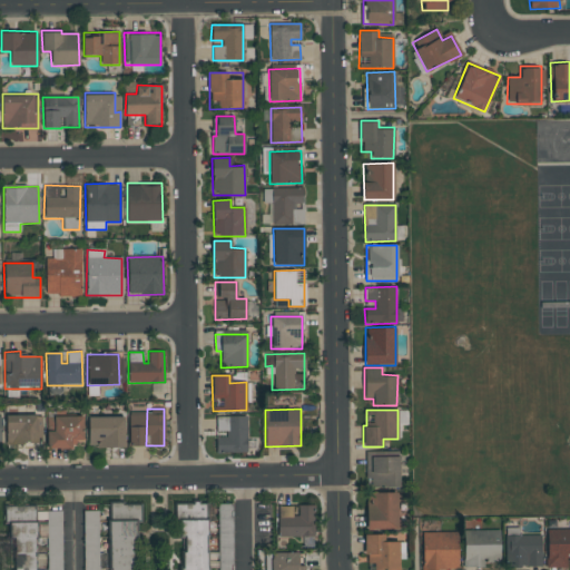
[(128,446),(144,446),(145,412),(129,412),(128,446)]
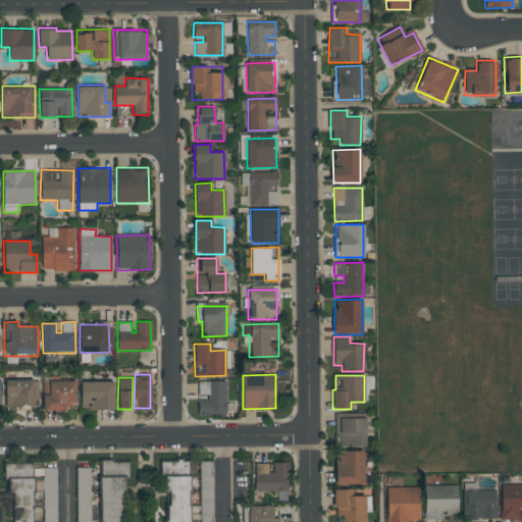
[(34,406),(34,378),(4,379),(5,407),(34,406)]
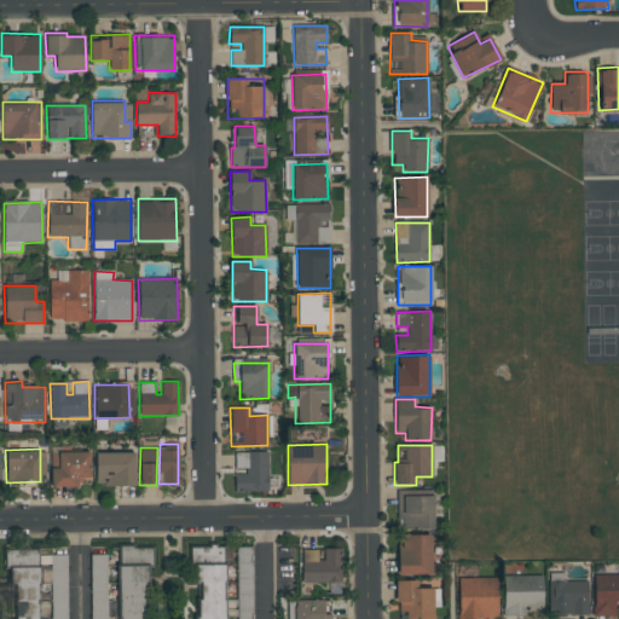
[(91,452),(52,451),(51,487),(77,487),(77,478),(90,478),(91,452)]
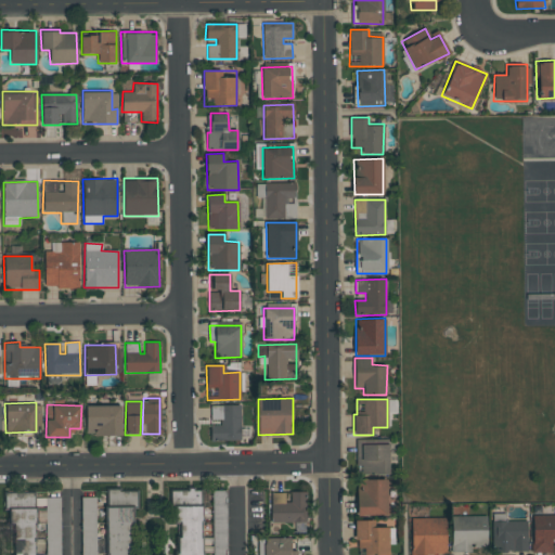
[(120,404),(86,405),(86,436),(121,435),(120,404)]
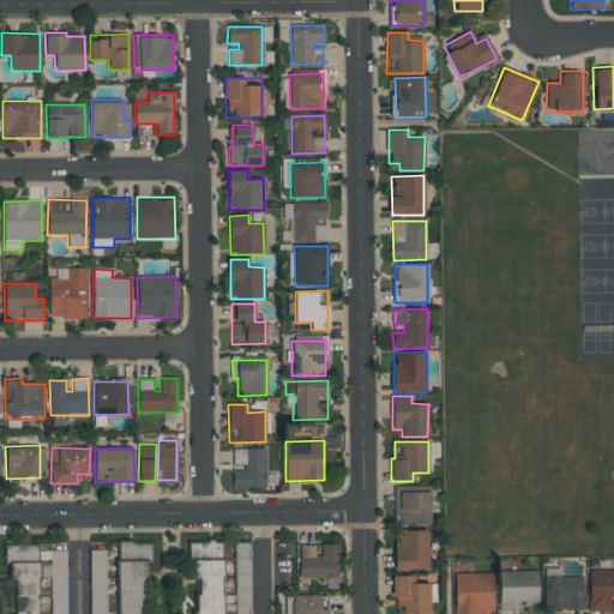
[(265,449),(233,449),(233,464),(242,464),(244,470),(233,470),(233,488),(266,487),(265,449)]
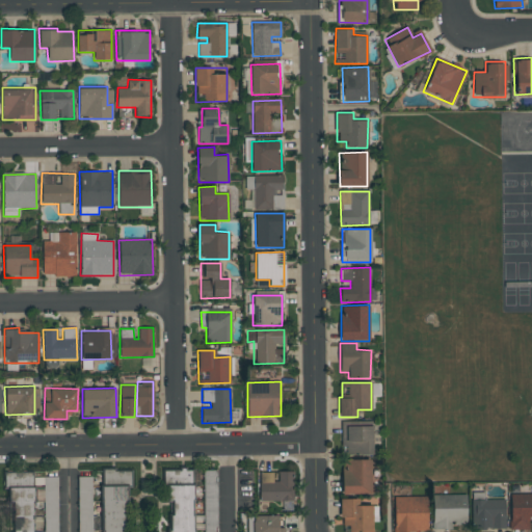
[(343,456),(373,455),(372,426),(349,426),(349,422),(342,422),(343,456)]
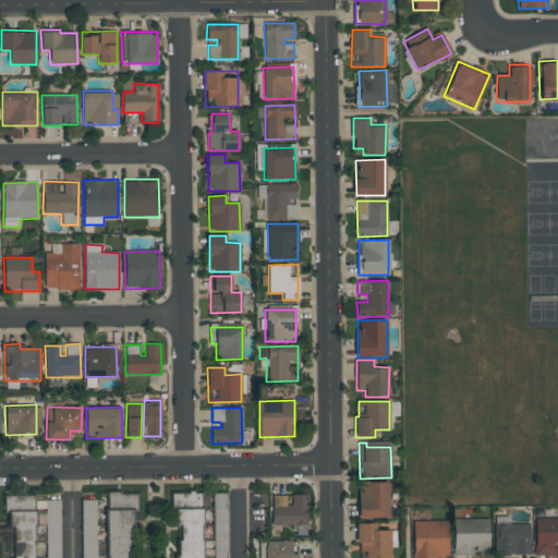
[(389,519),(389,482),(360,482),(361,519),(389,519)]
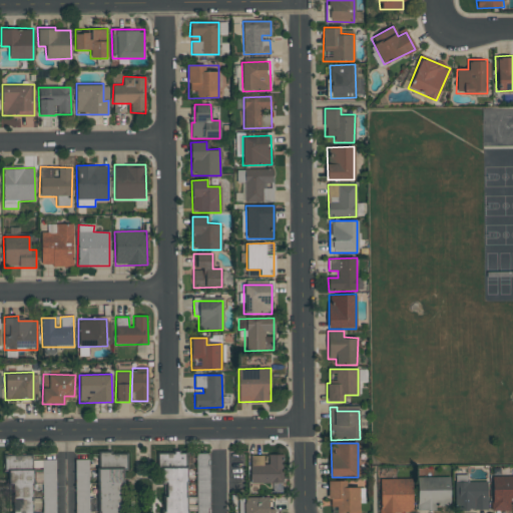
[(98,512),(121,512),(121,469),(127,469),(126,453),(98,453),(98,512)]
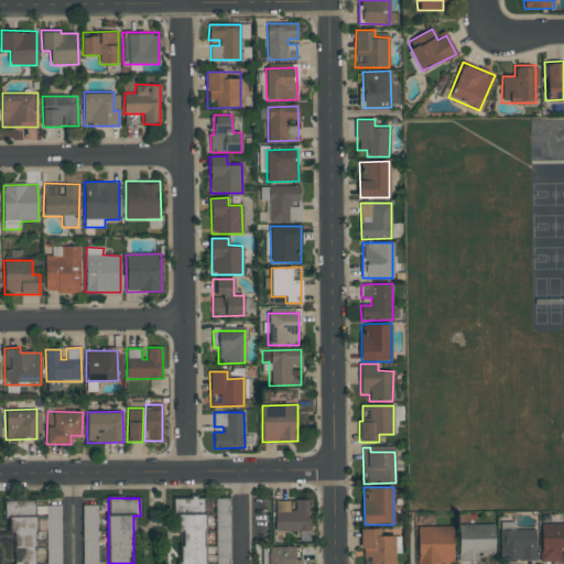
[(204,563),(204,498),(175,498),(175,530),(180,530),(179,563),(204,563)]
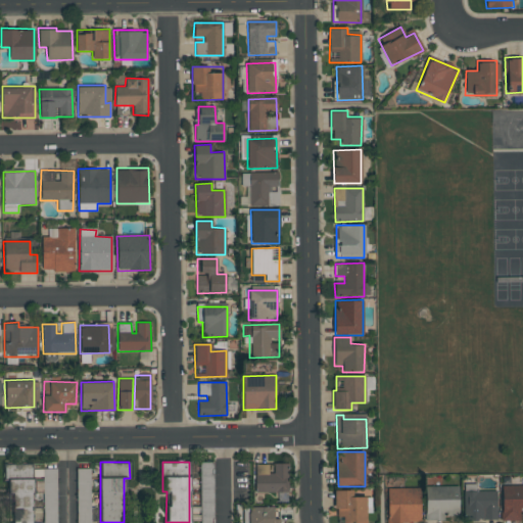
[(214,522),(214,463),(199,463),(199,522),(214,522)]
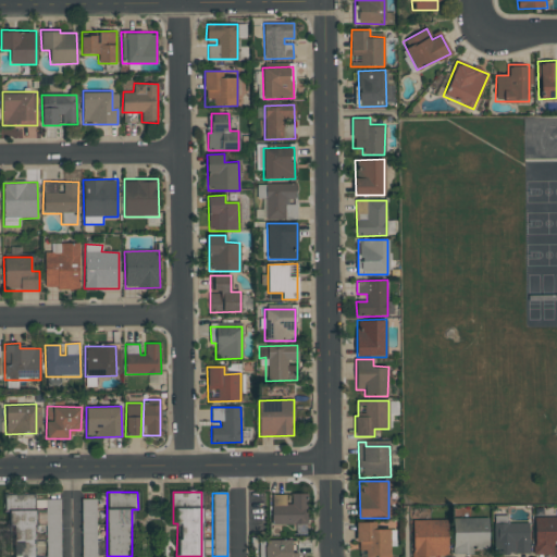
[(307,524),(307,494),(292,494),(292,505),(285,505),(285,495),(270,495),(270,525),(307,524)]
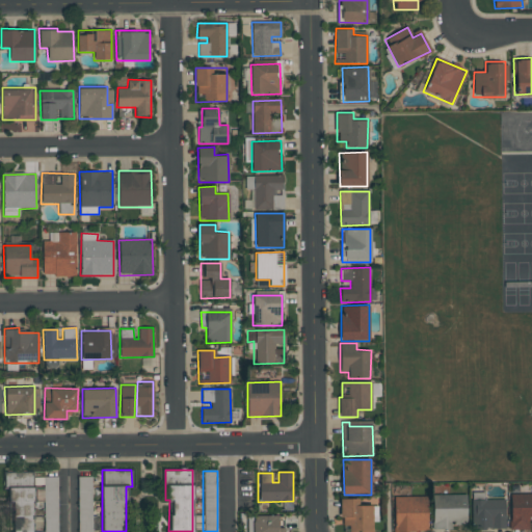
[(32,531),(33,473),(10,473),(9,531),(32,531)]
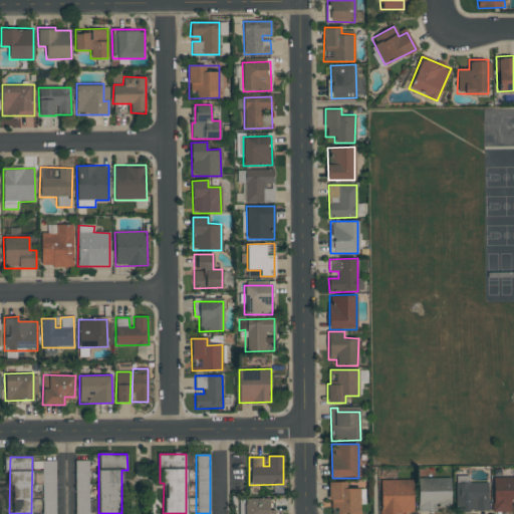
[(56,513),(55,461),(41,461),(42,513),(56,513)]
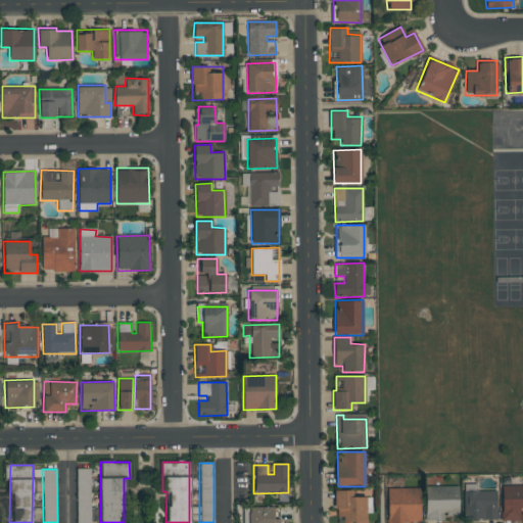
[(77,469),(77,522),(90,522),(90,469),(77,469)]
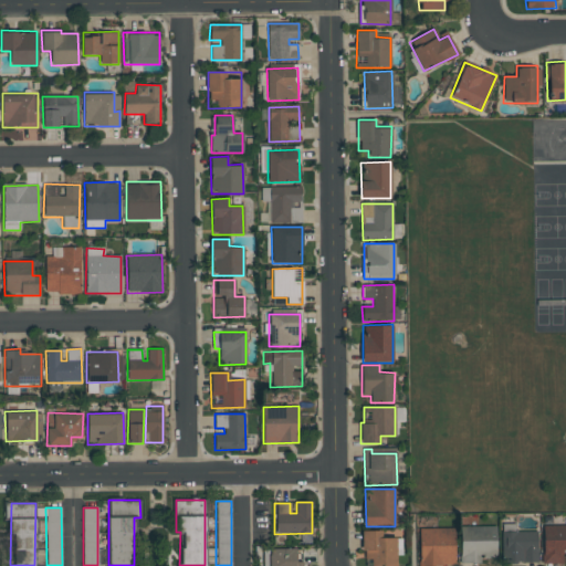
[(563,564),(564,556),(565,556),(565,525),(543,525),(542,564),(563,564)]
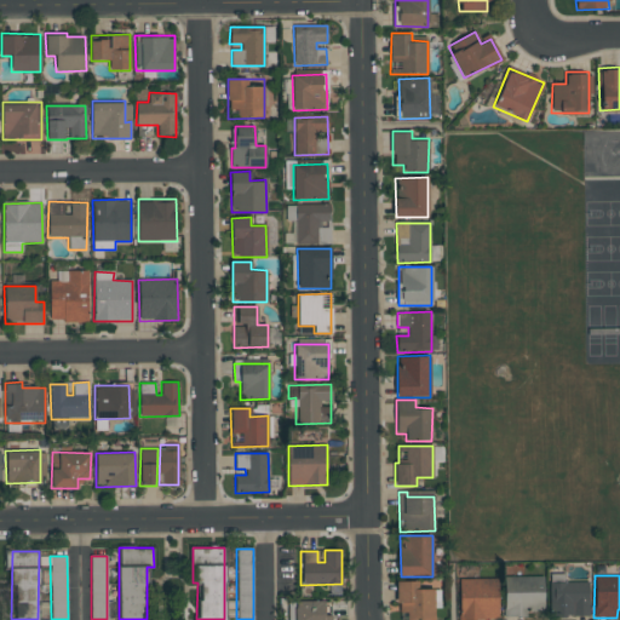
[(504,578),(504,618),(527,618),(527,613),(544,613),(543,577),(504,578)]
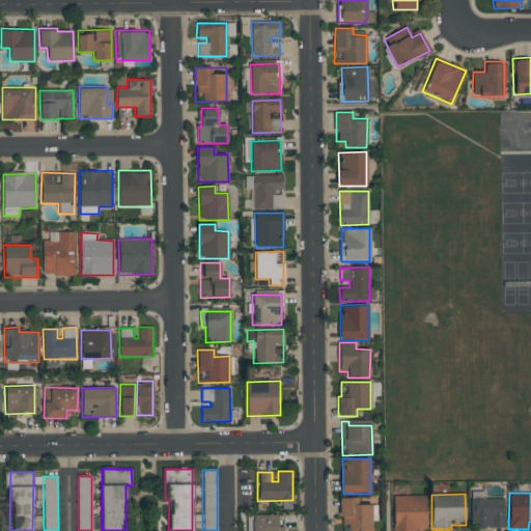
[(426,496),(393,496),(393,530),(394,530),(426,530),(426,496)]
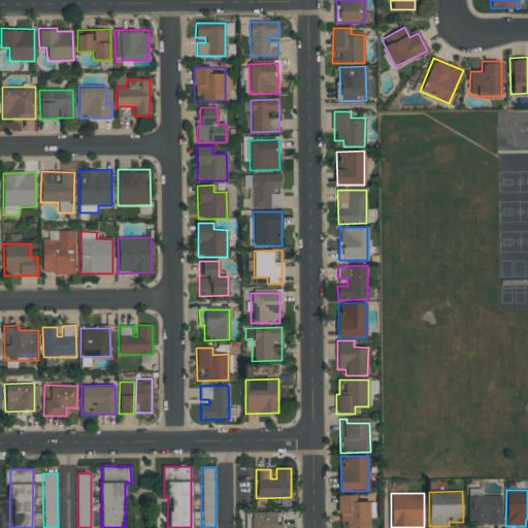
[(369,527),(369,502),(356,502),(356,495),(338,496),(338,522),(347,522),(345,527),(369,527)]
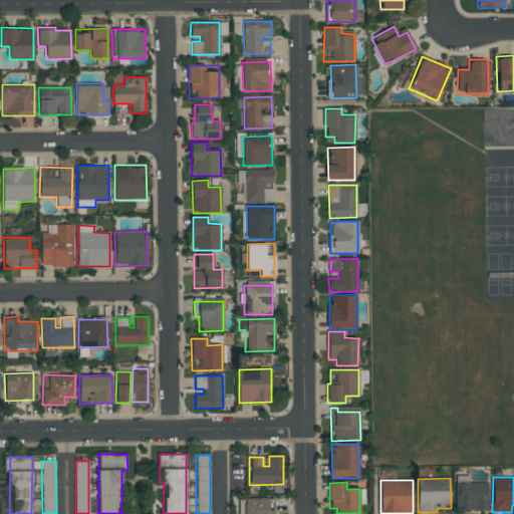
[(488,512),(488,484),(456,483),(455,511),(488,512)]
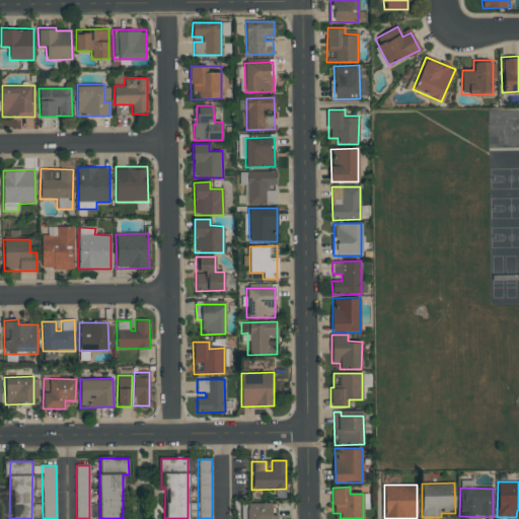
[(246,518),(274,518),(275,515),(272,516),(272,503),(246,503),(246,518)]
